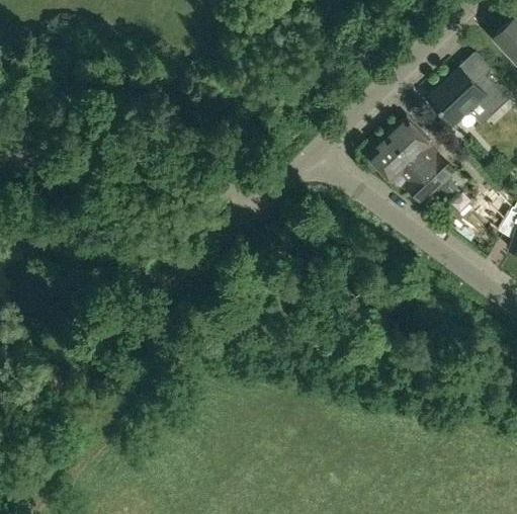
[(516,20),(514,17),(493,38),(516,64),(516,20)]
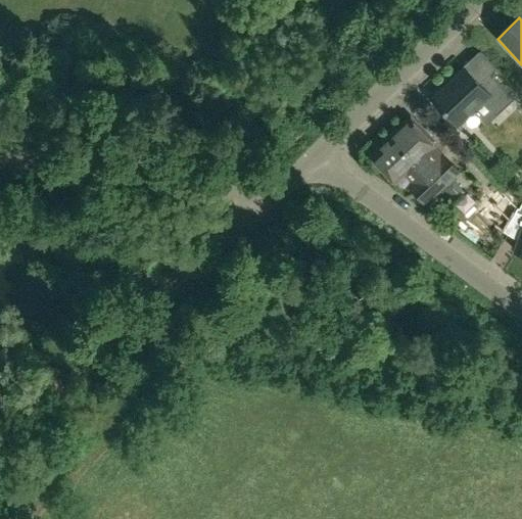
[(495,118),(512,102),(489,77),(478,87),(464,71),(453,81),(455,83),(447,89),(445,87),(431,101),(456,129),(482,103),(495,118)]
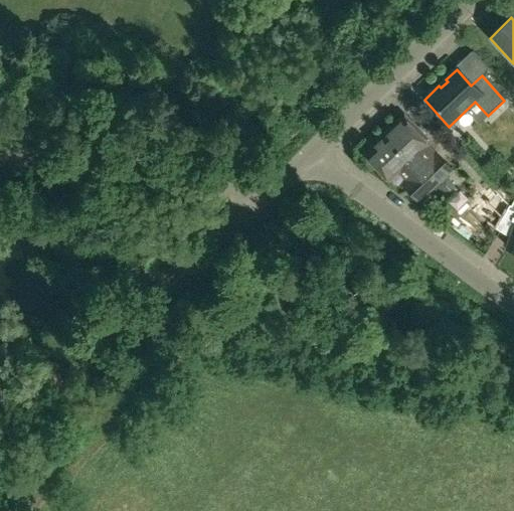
[(418,199),(433,186),(445,175),(432,162),(435,159),(424,147),(426,145),(403,120),(366,155),(389,180),(399,171),(409,181),(404,185),(418,199)]
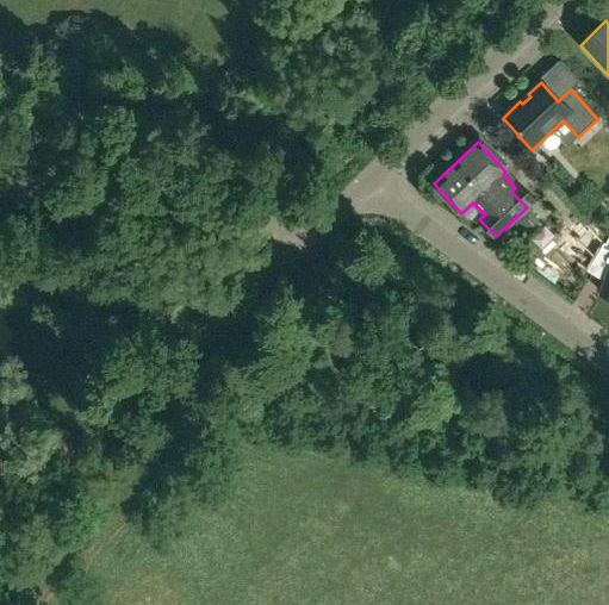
[(585,272),(602,245),(585,228),(560,251),(585,272)]
